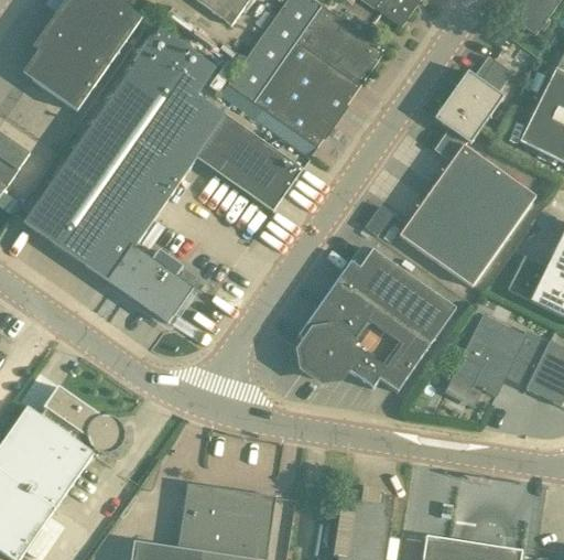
[(84,112),(147,18),(120,0),(80,0),(72,0),(63,13),(68,18),(44,53),(58,63),(43,85),(84,112)]
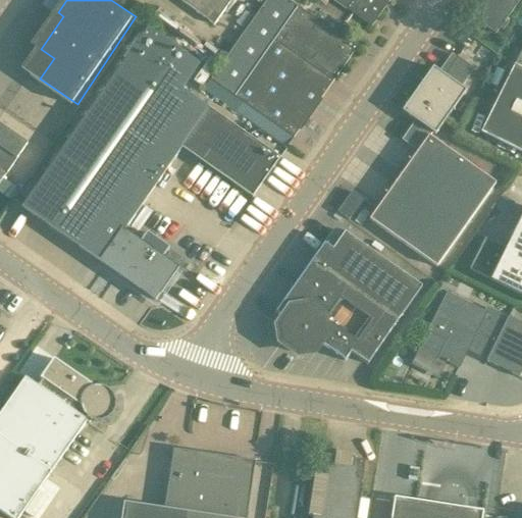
[(181,0),(213,22),(228,0),(181,0)]
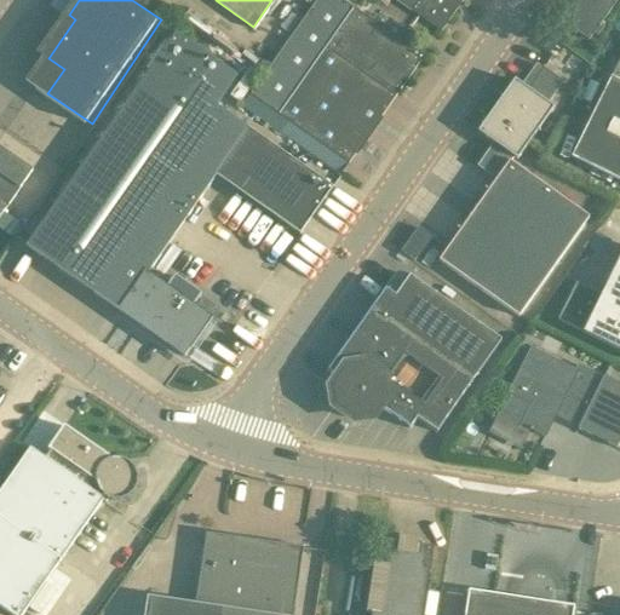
[(315,0),(252,90),(309,131),(300,142),(316,153),(325,141),(349,159),(424,52),(349,0),(315,0)]
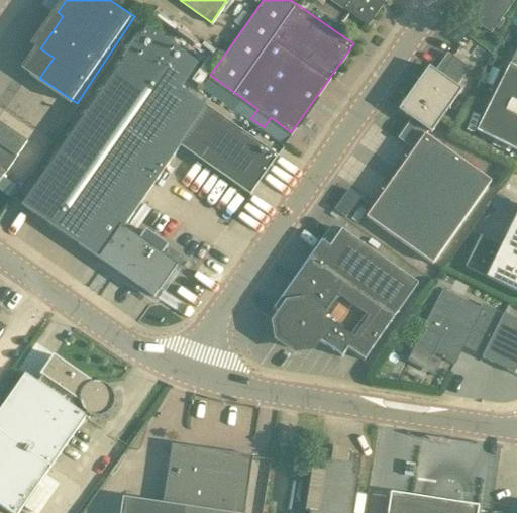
[(335,0),(368,23),(384,0),(335,0)]
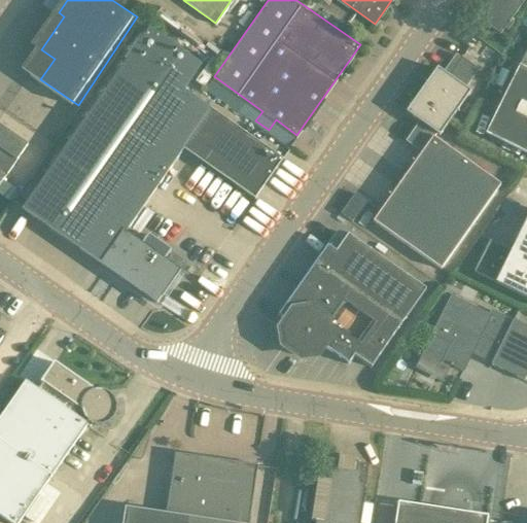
[(482,0),(465,25),(500,51),(524,0),(482,0)]
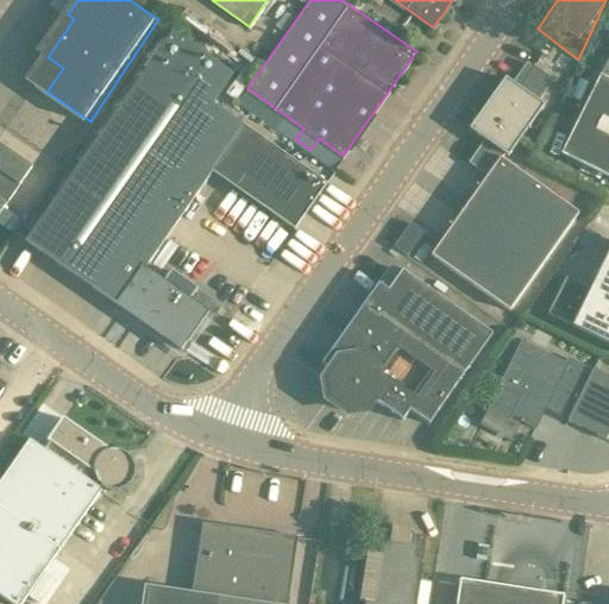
[(127,318),(138,316),(181,346),(207,309),(196,301),(202,293),(184,278),(179,288),(135,258),(198,174),(288,234),(295,225),(327,180),(212,100),(232,70),(173,29),(25,237),(119,303),(120,313),(127,318)]
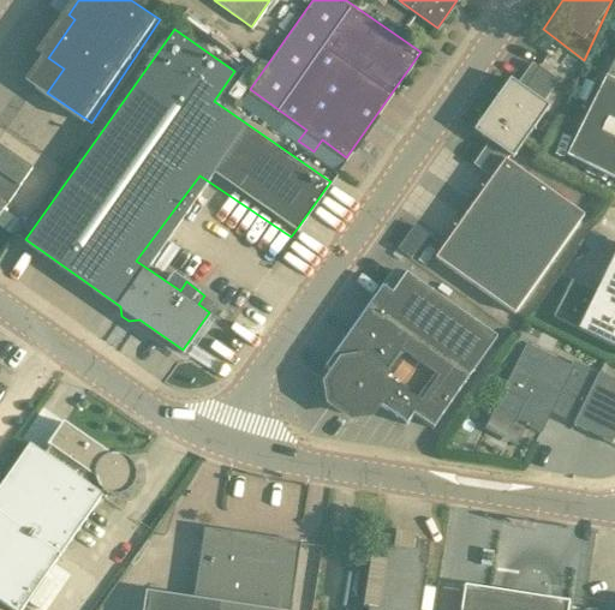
[(614,52),(599,85),(614,93),(614,52)]
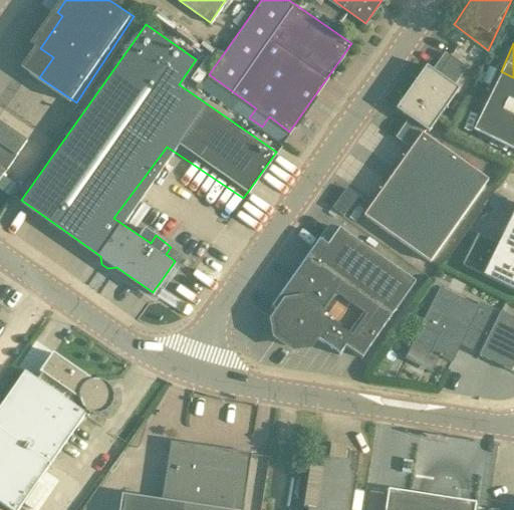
[(436,71),(425,63),(395,105),(409,115),(409,116),(424,126),(427,129),(457,86),(453,82),(465,65),(466,65),(467,64),(449,51),(448,52),(449,53),(436,71)]
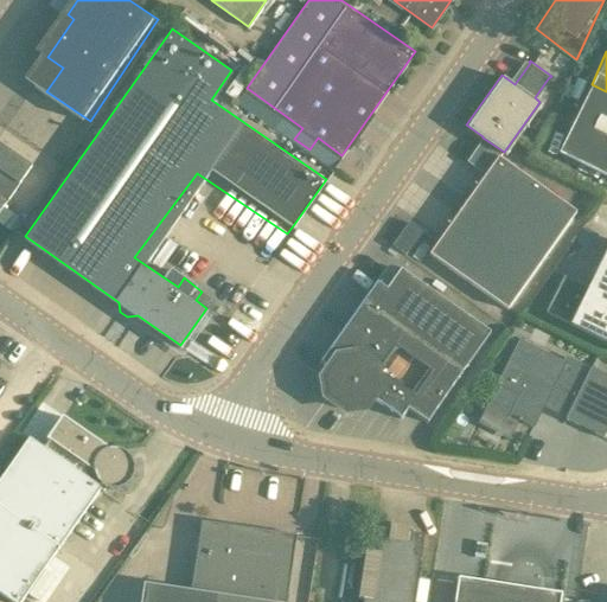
[(606,91),(592,84),(558,151),(606,174),(606,91)]
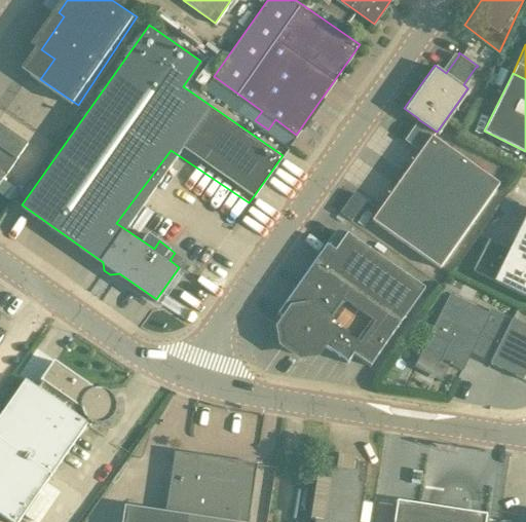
[(421,148),(431,134),(434,129),(418,119),(408,133),(409,139),(421,148)]
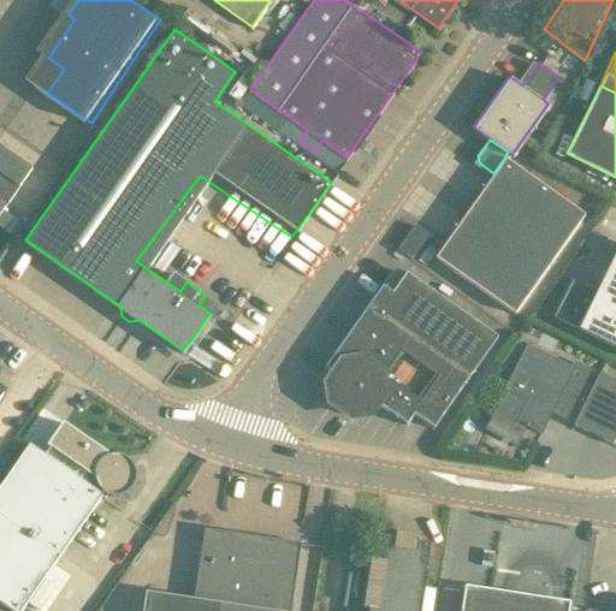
[(0,209),(33,165),(0,142),(0,209)]
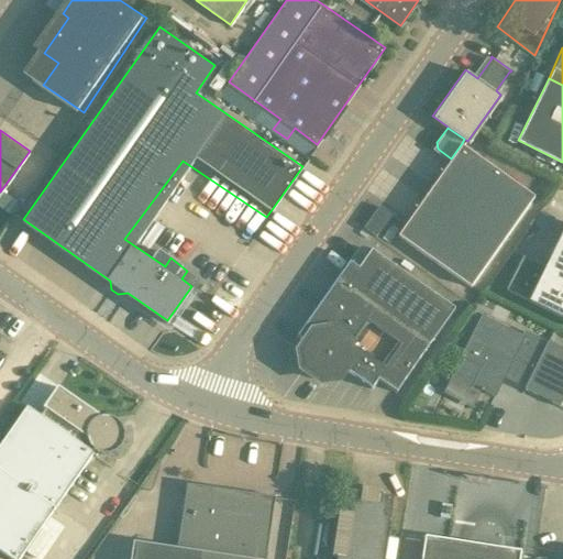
[(462,143),(451,159),(398,233),(470,285),(534,194),(462,143)]
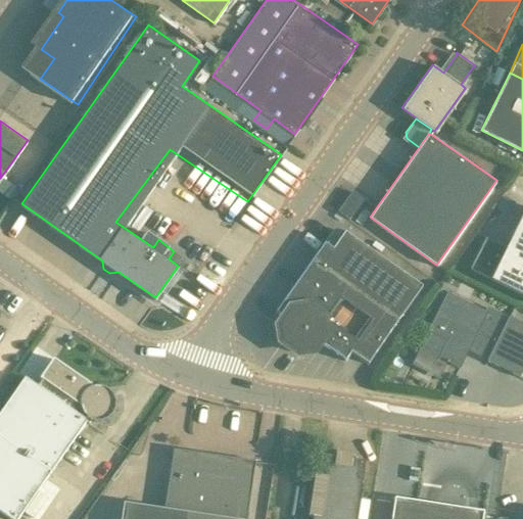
[(351,189),(337,208),(348,217),(363,197),(351,189)]
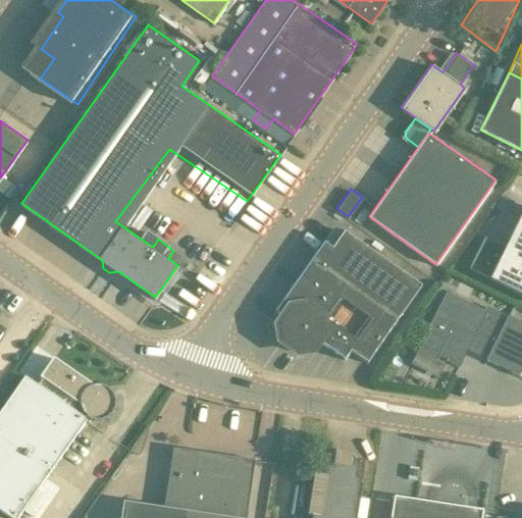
[(485,235),(470,266),(521,292),(521,212),(506,245),(485,235)]
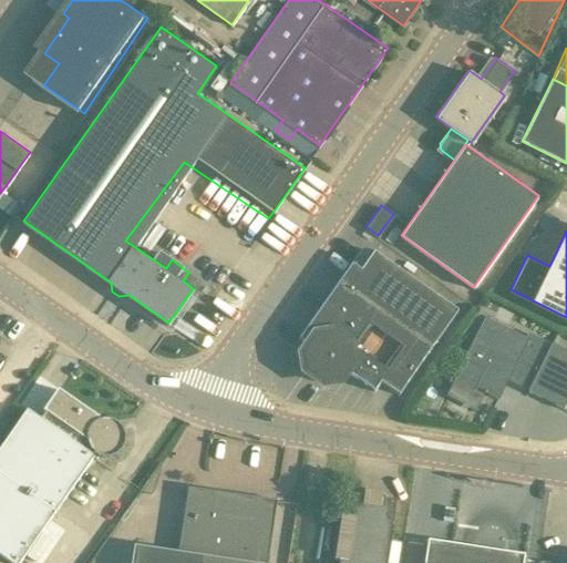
[(361,267),(352,260),(299,336),(308,343),(302,351),(305,368),(325,381),(340,378),(347,369),(374,389),(381,379),(399,392),(459,308),(374,248),(361,267)]
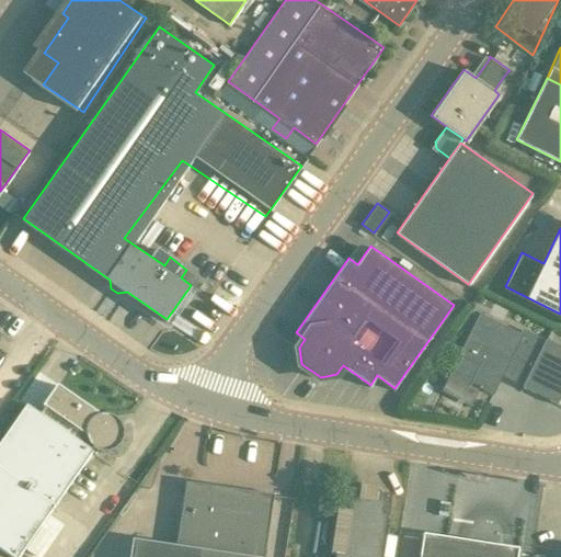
[(453,376),(468,384),(472,383),(492,393),(501,375),(557,402),(560,394),(560,345),(545,338),(545,339),(522,328),(519,332),(480,313),(450,371),(453,376)]
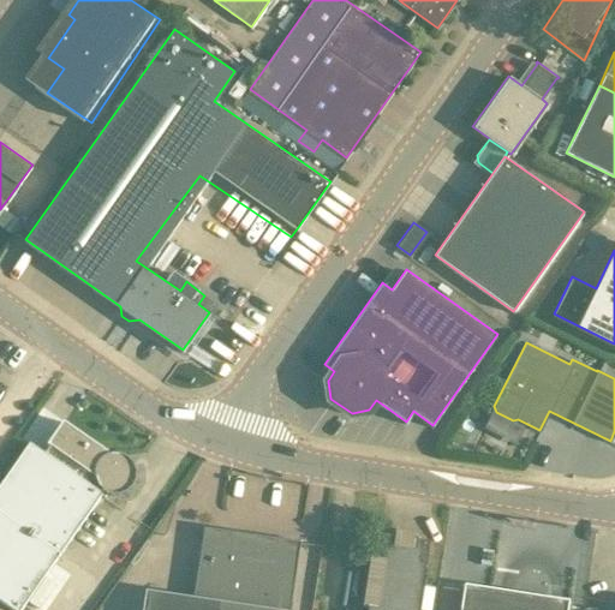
[(141,467),(141,465),(141,462),(137,458),(136,455),(118,464),(114,453),(65,419),(48,442),(54,447),(49,454),(31,441),(0,485),(0,598),(17,609),(21,609),(29,600),(37,587),(105,490),(106,491),(111,492),(115,492),(120,492),(124,491),(129,489),(132,486),(135,484),(138,480),(139,476),(141,472),(141,467)]
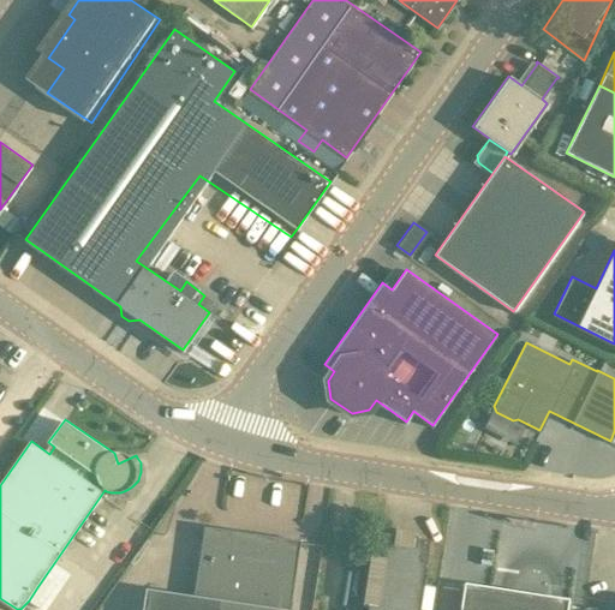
[(145,588),(142,609),(291,609),(302,539),(218,527),(216,533),(204,532),(195,596),(145,588)]
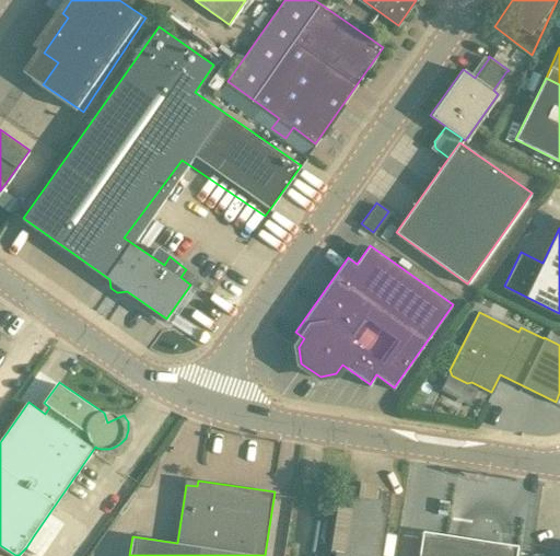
[(383,555),(393,491),(378,489),(380,485),(361,482),(360,487),(347,485),(343,507),(338,507),(333,549),(337,551),(336,555),(383,555)]
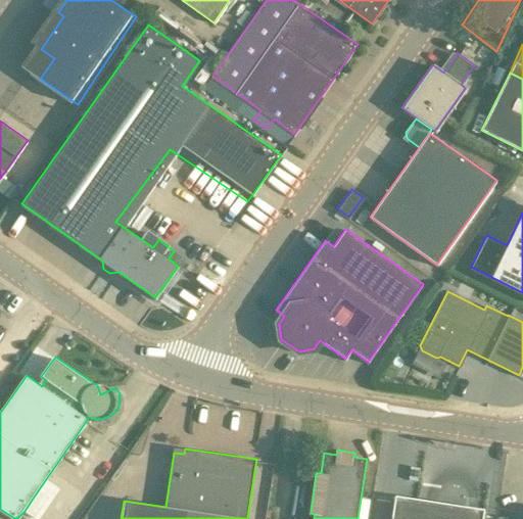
[(47,494),(39,489),(32,500),(25,511),(33,516),(47,494)]
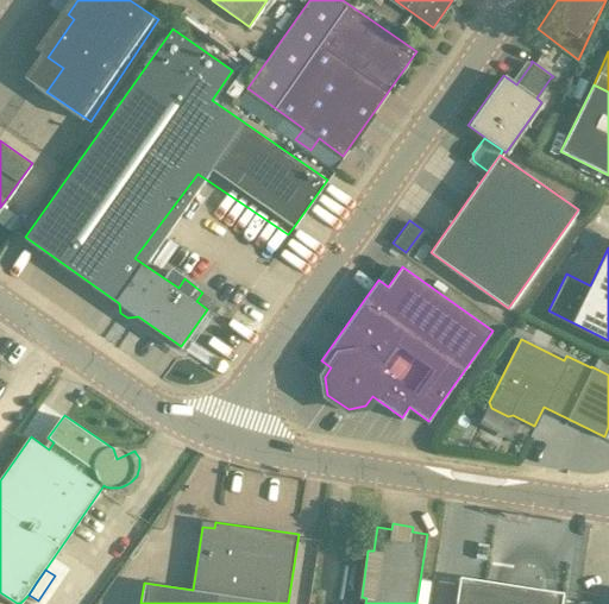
[(560,603),(563,591),(460,576),(456,603),(560,603)]
